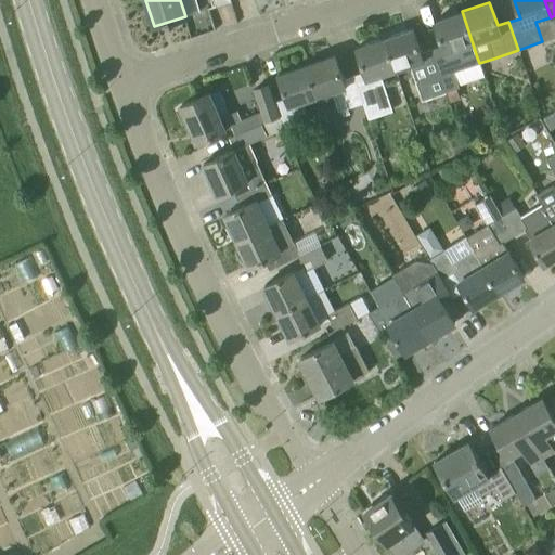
[(453,72),(464,68),(479,63),(477,57),(462,11),(435,22),(442,44),(431,49),(446,91),(447,90),(450,102),(460,99),(456,88),(459,87),(453,72)]
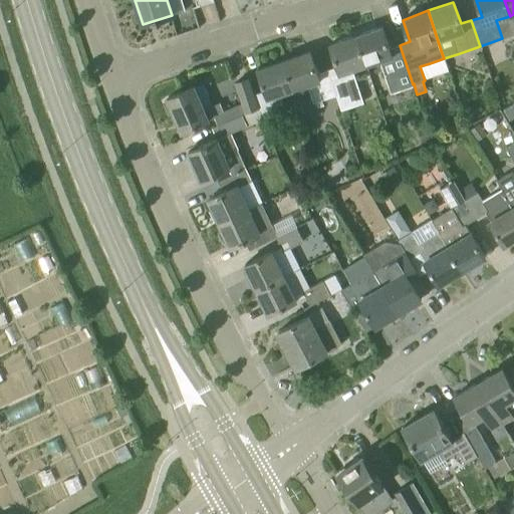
[(400,45),(390,48),(382,26),(356,35),(366,65),(379,60),(386,78),(391,92),(413,85),(412,84),(413,84),(400,45)]
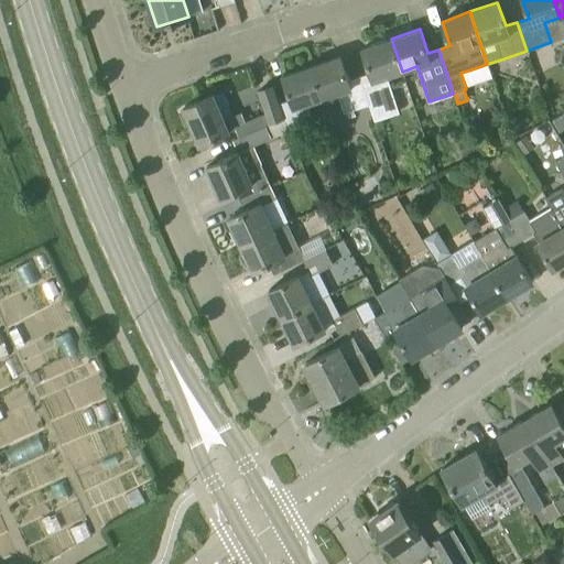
[(398,112),(393,96),(386,77),(402,72),(391,39),(364,47),(371,72),(359,76),(368,105),(373,120),(398,112)]
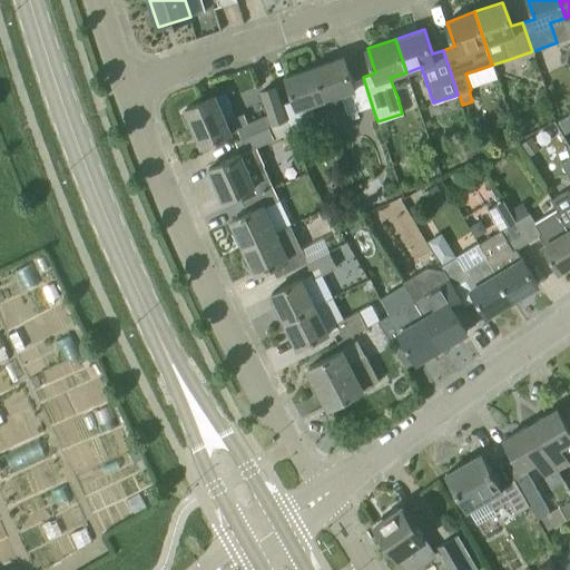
[(363,77),(352,81),(344,57),(315,67),(326,99),(341,95),(346,115),(372,106),(363,77)]
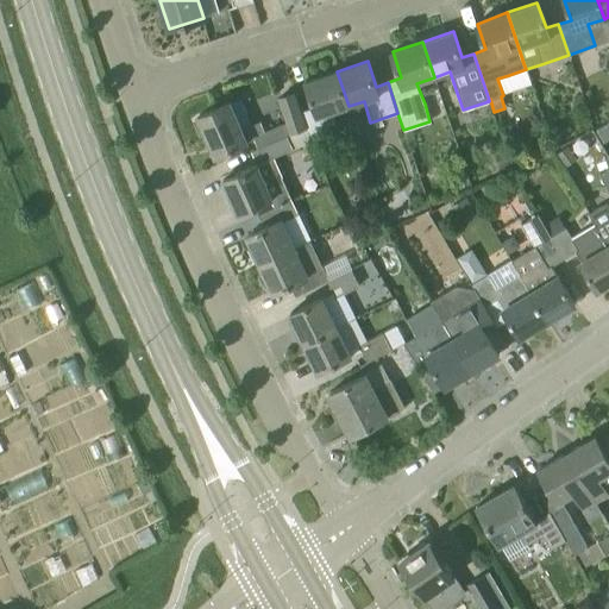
[(306,81),(315,107),(302,112),(307,126),(312,143),(339,133),(332,112),(349,106),(337,71),(306,81)]
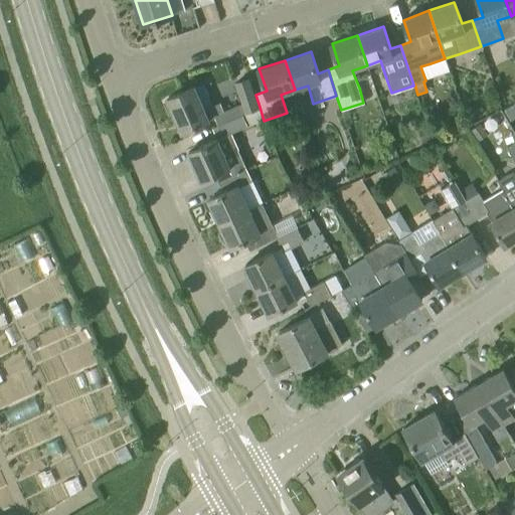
[(214,117),(218,125),(260,107),(255,95),(249,78),(235,82),(242,102),(223,111),(220,103),(204,110),(194,87),(168,98),(168,99),(163,101),(169,113),(173,111),(183,132),(208,120),(214,117)]
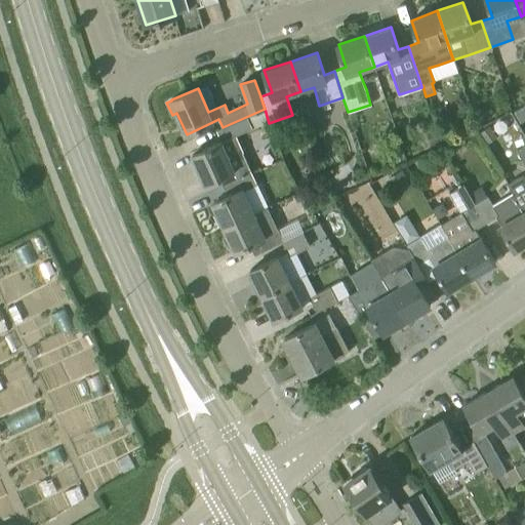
[(474,111),(479,122),(490,117),(486,106),(474,111)]
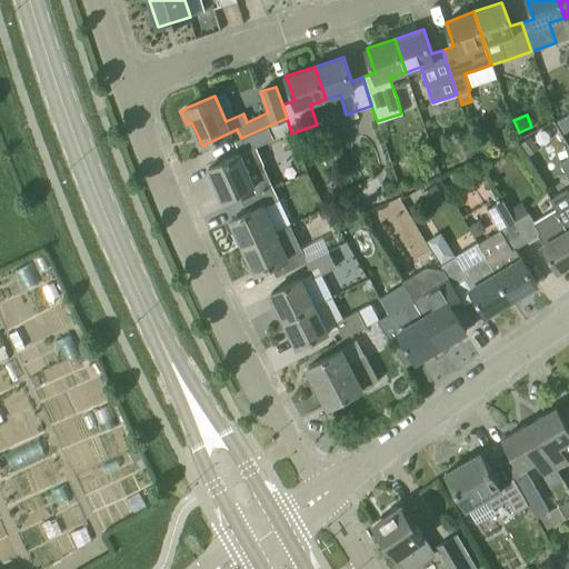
[(568,115),(556,121),(562,133),(568,129),(568,115)]
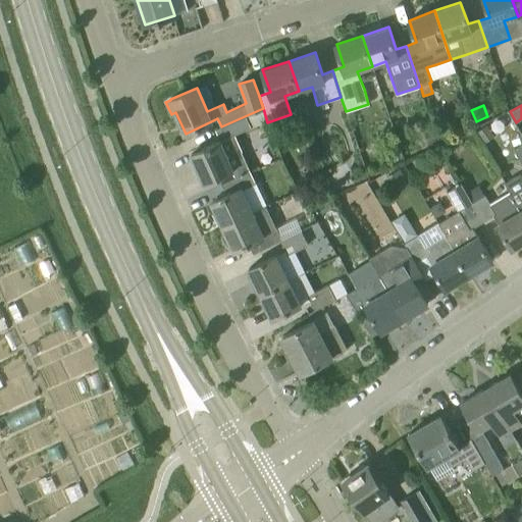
[(233,170),(237,177),(251,170),(235,135),(251,127),(267,122),(263,108),(221,126),(226,138),(191,153),(204,183),(228,172),(233,170)]
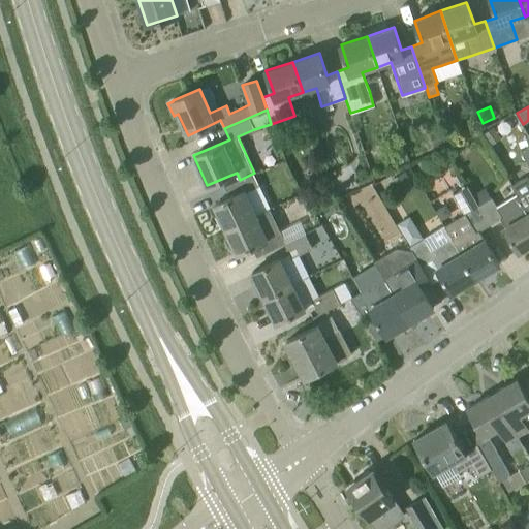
[(501,137),(493,126),(484,133),(491,145),(501,137)]
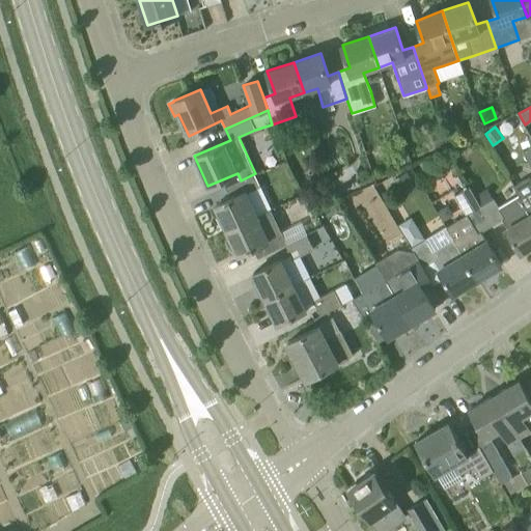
[(445,148),(441,132),(431,135),(437,150),(445,148)]
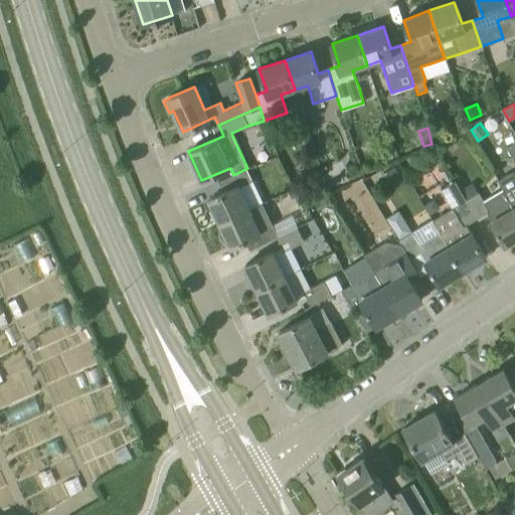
[(514,158),(513,160),(514,162),(514,174),(513,171),(497,180),(502,188),(514,208),(514,158)]
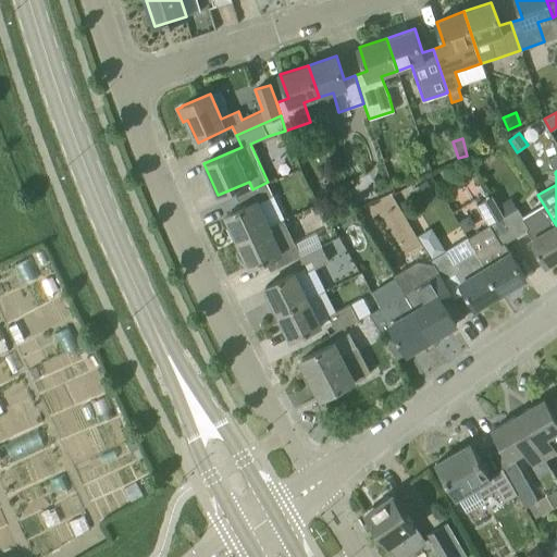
[(409,190),(421,209),(438,199),(426,180),(409,190)]
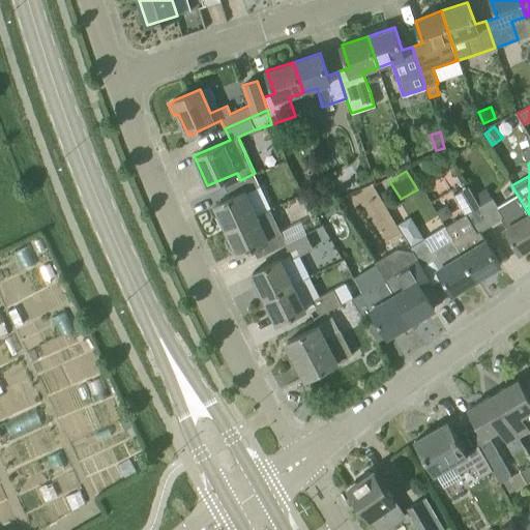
[(240,180),(235,182),(225,187),(229,198),(215,204),(227,229),(256,214),(245,193),(260,185),(255,173),(240,180)]
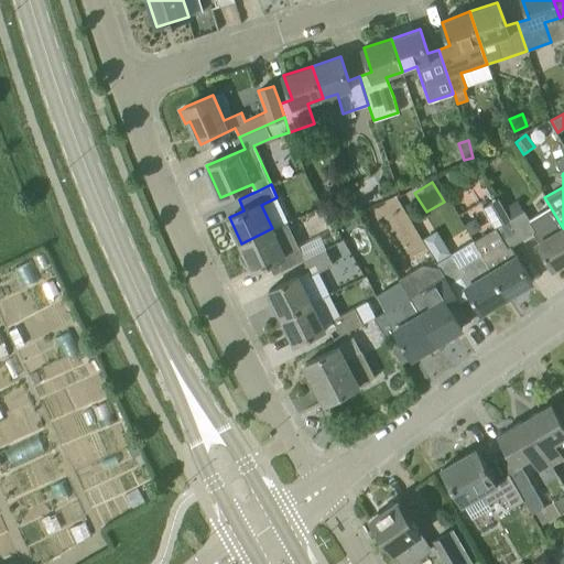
[(532,281),(517,256),(516,256),(510,246),(522,239),(503,208),(497,197),(481,206),(494,228),(486,232),(487,234),(475,241),(481,253),(508,296),(532,281)]
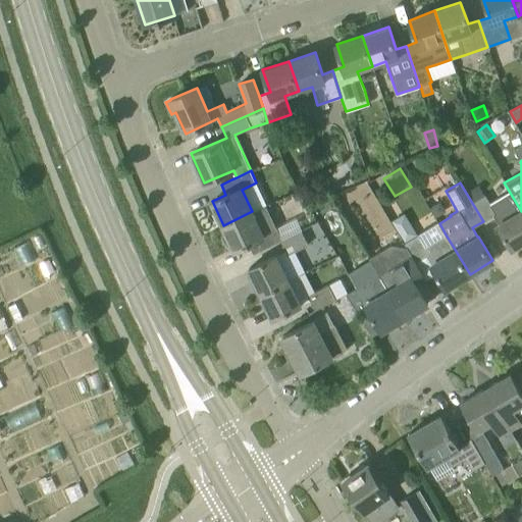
[(493,215),(499,223),(498,224),(512,248),(521,242),(521,211),(509,191),(490,202),(485,194),(484,195),(478,185),(466,193),(483,221),(493,215)]
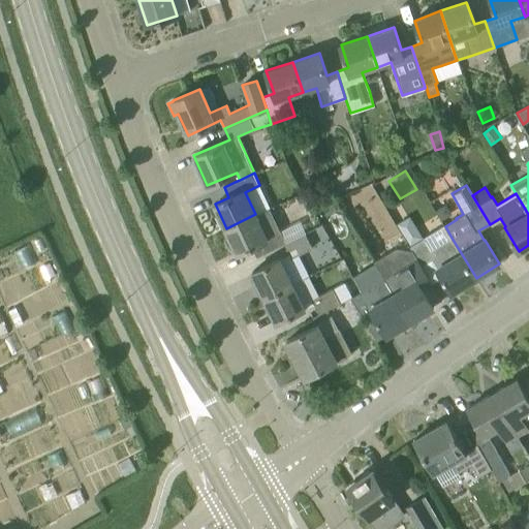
[(285,244),(280,232),(267,238),(255,214),(226,228),(238,253),(252,247),(256,257),(284,244),(285,244)]
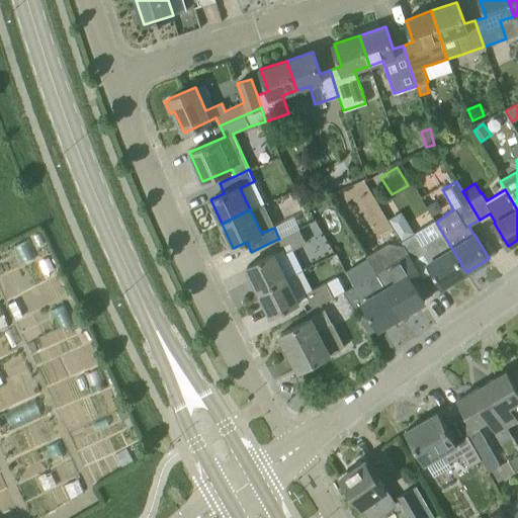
[(409,253),(413,259),(423,253),(429,262),(428,262),(442,286),(466,272),(442,233),(422,244),(415,233),(414,233),(405,219),(393,225),(402,240),(402,241),(405,246),(409,253)]
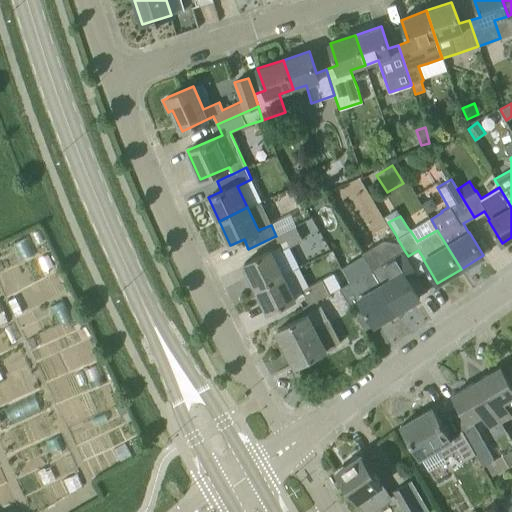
[(276,236),(275,236),(282,250),(302,240),(296,226),(276,236)]
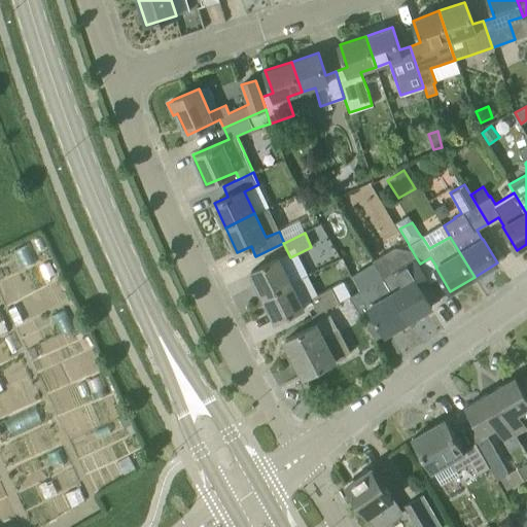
[(42,247),(37,238),(29,242),(34,251),(42,247)]
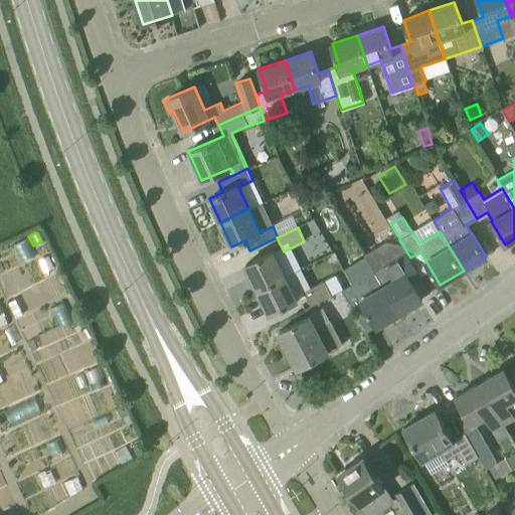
[(406,251),(402,244),(387,242),(365,254),(374,271),(383,286),(398,313),(422,299),(410,279),(419,274),(410,258),(406,251)]
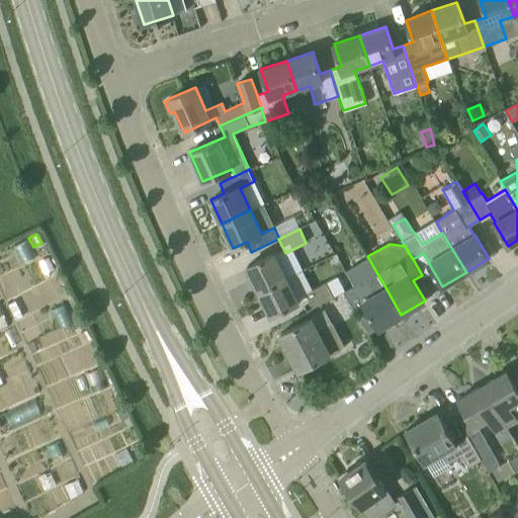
[(259,291),(286,278),(273,253),(246,267),(259,291)]
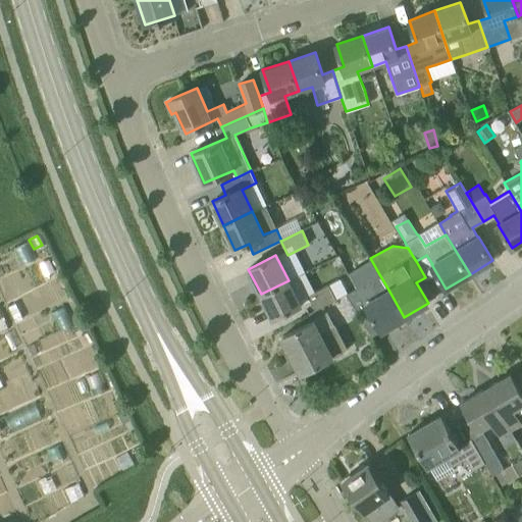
[(404,317),(388,290),(378,296),(368,279),(346,293),(359,316),(360,315),(372,336),(370,331),(378,326),(381,330),(404,317)]
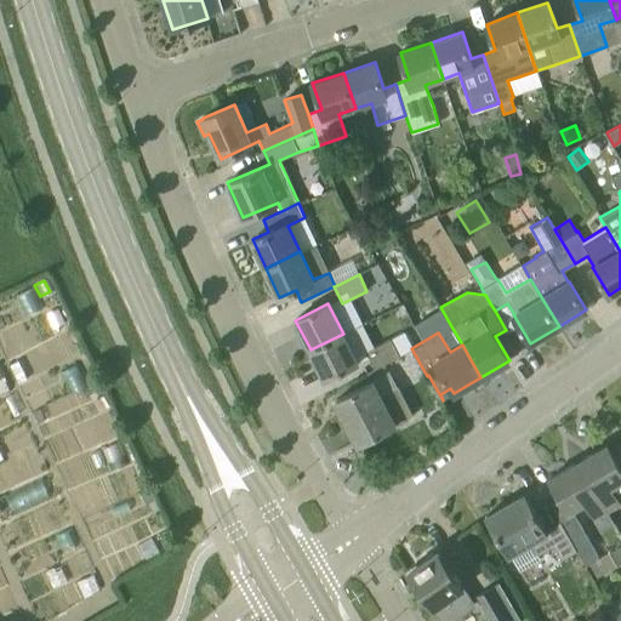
[(325,379),(358,363),(343,334),(311,349),(325,379)]
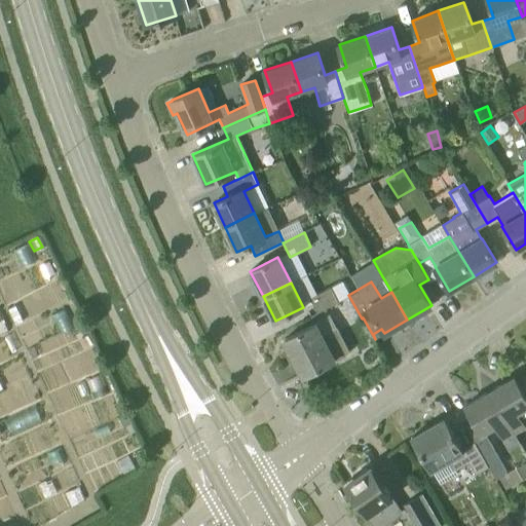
[(338,301),(331,287),(310,298),(316,312),(338,301)]
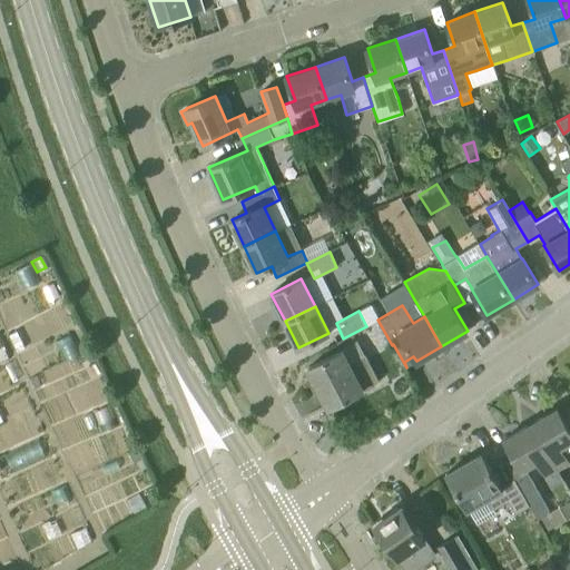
[(365,354),(349,363),(342,350),(308,367),(330,406),(379,381),(365,354)]
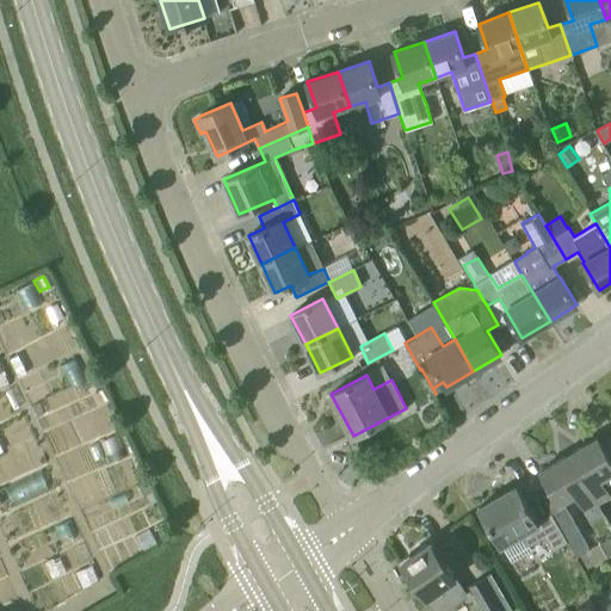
[(610,461),(598,437),(569,454),(598,503),(610,494),(610,461)]
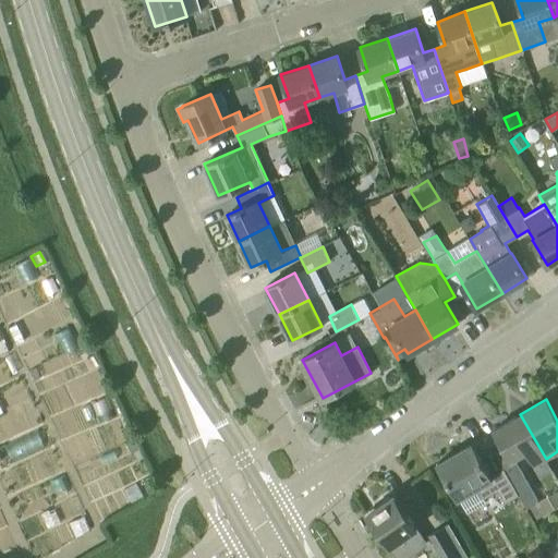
[(494,429),(511,459),(526,450),(534,465),(546,459),(520,414),(494,429)]
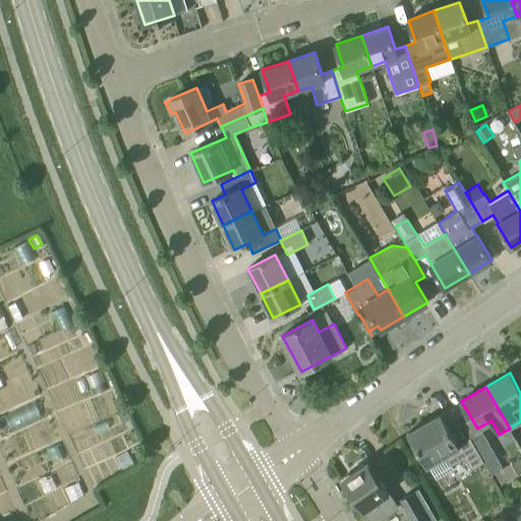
[(428,466),(433,475),(436,479),(454,469),(452,464),(465,457),(471,469),(484,461),(470,437),(457,444),(440,413),(439,414),(440,415),(409,431),(408,430),(407,430),(428,466)]
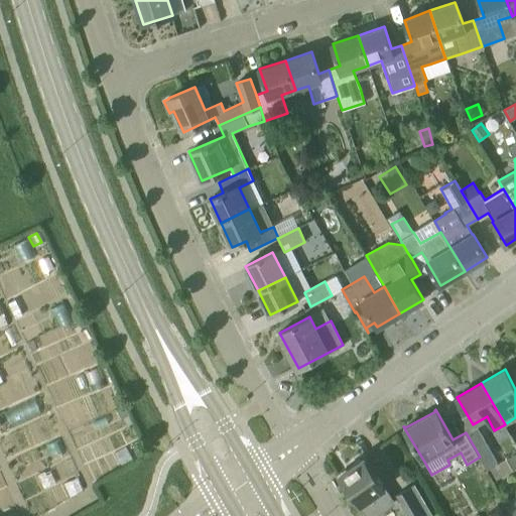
[(480,457),(488,471),(490,469),(499,464),(477,426),(466,432),(480,457)]
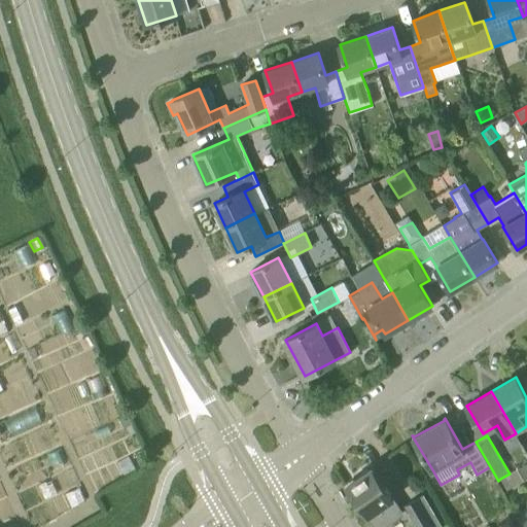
[(526,462),(518,468),(523,479),(526,477),(526,462)]
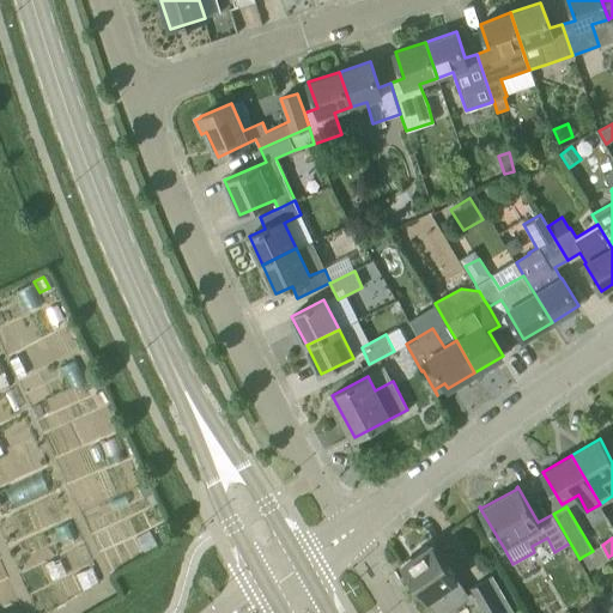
[(435,612),(437,612),(444,608),(467,593),(434,544),(402,565),(435,612)]
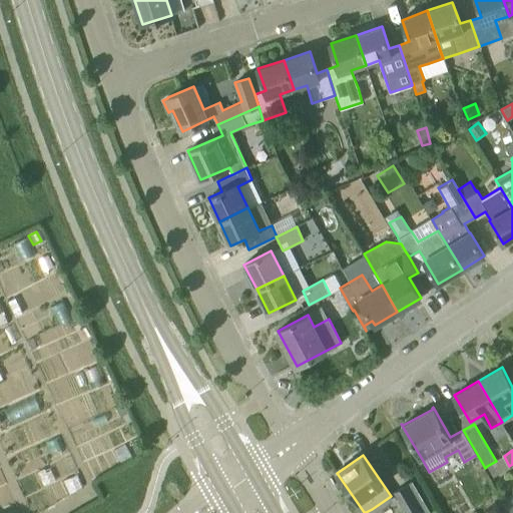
[(500,471),(509,466),(504,456),(496,461),(487,466),(493,475),(500,471)]
